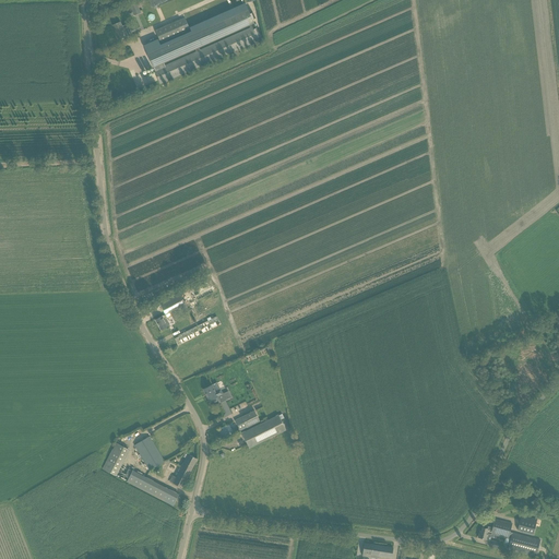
[(137,2),(129,6),(134,15),(141,13),(140,11),(137,3),(137,2)]
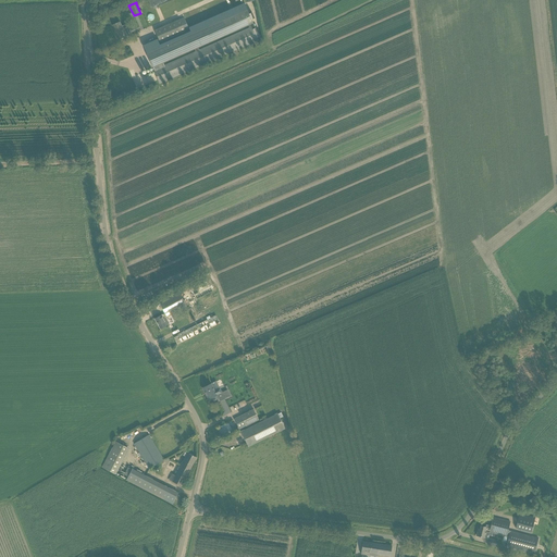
[(190,29),(189,31),(184,17),(155,31),(158,38),(143,46),(147,54),(152,67),(153,67),(155,71),(153,71),(159,84),(164,82),(258,40),(252,27),(199,50),(198,48),(252,24),(247,11),(248,11),(245,3),(189,28),(190,29)]
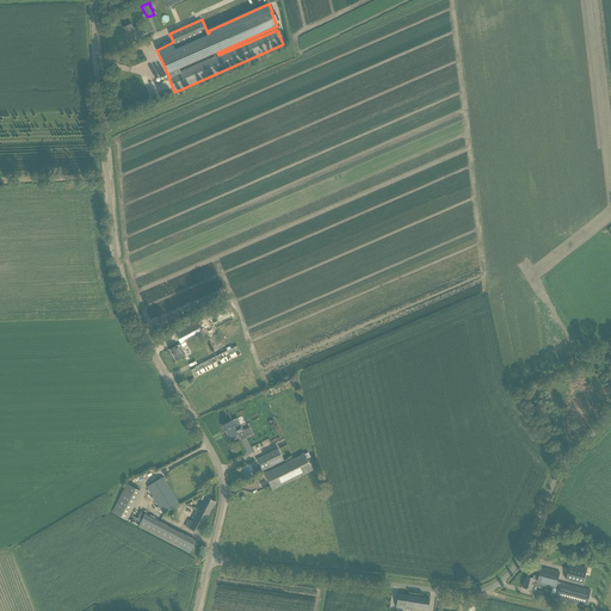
[(131,24),(128,25),(123,28),(130,44),(139,41),(131,24)]
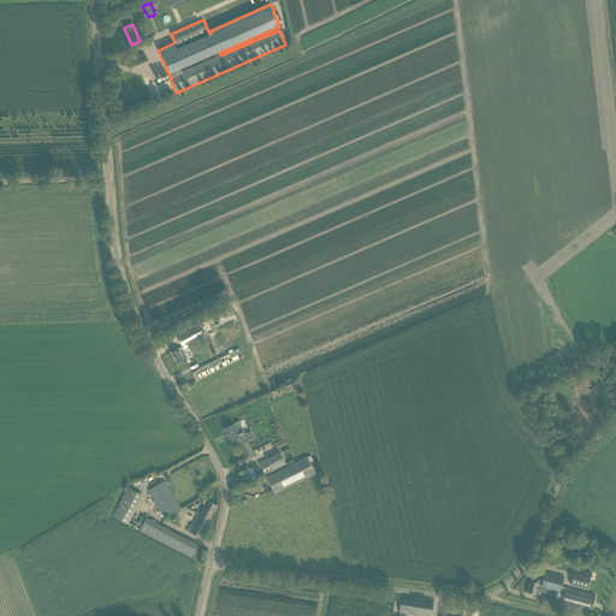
[(227,308),(209,318),(218,332),(235,323),(227,308)]
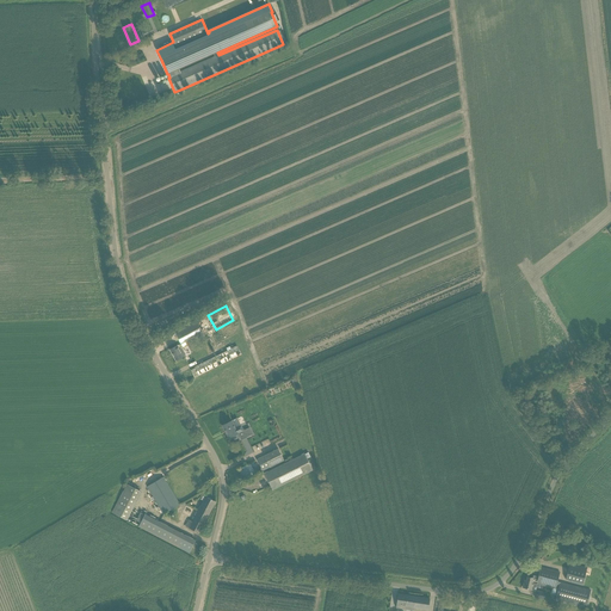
[(197,322),(181,331),(176,334),(181,344),(178,346),(170,350),(176,360),(184,357),(179,350),(183,347),(204,337),(197,322)]
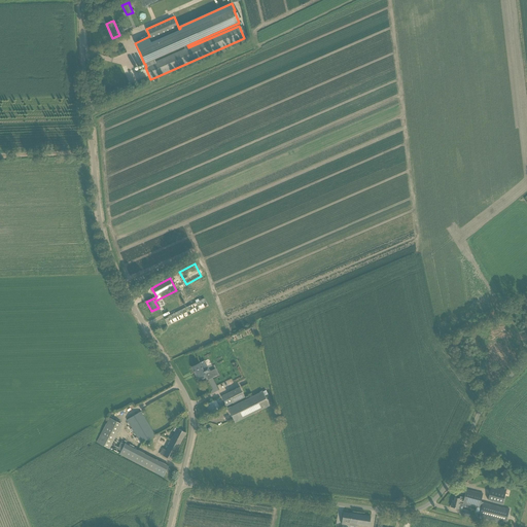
[(187,304),(188,306),(168,317),(168,318),(165,319),(168,326),(208,306),(204,299),(202,300),(201,297),(187,304)]
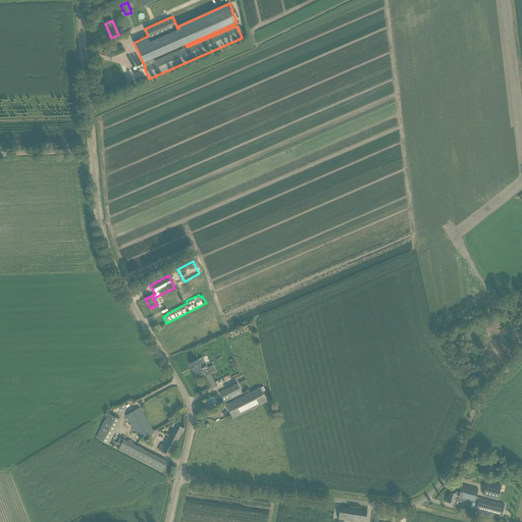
[(198,360),(195,362),(190,364),(195,374),(203,370),(208,368),(206,364),(201,366),(198,360)]
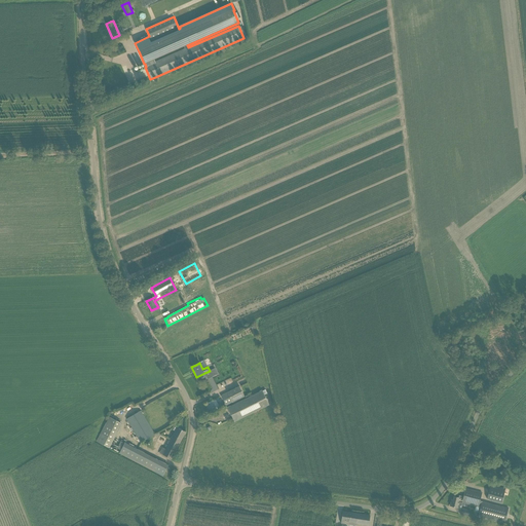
[(238,386),(221,396),(226,406),(243,397),(238,386)]
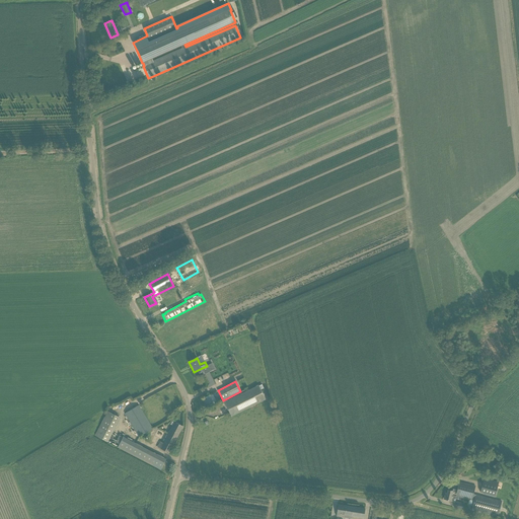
[(266,399),(258,386),(224,402),(231,417),(266,399)]
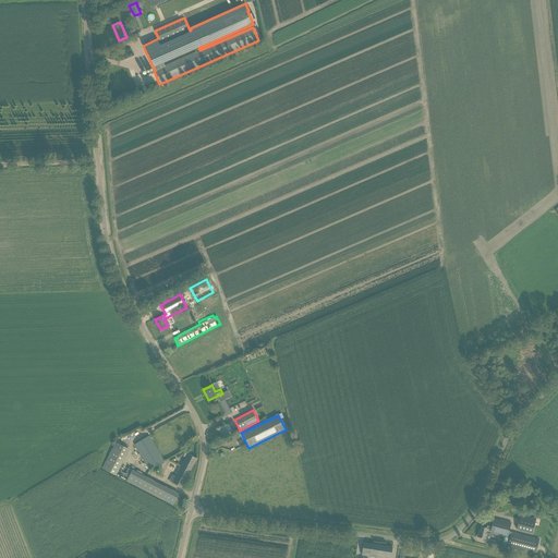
[(226,425),(218,428),(222,437),(230,434),(229,434),(233,433),(231,428),(228,431),(226,425)]
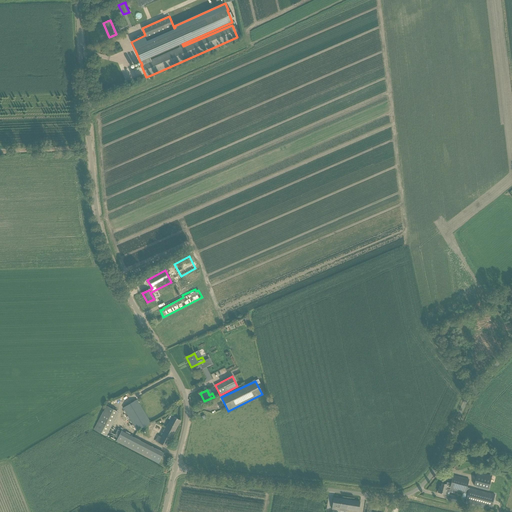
[(123,408),(136,431),(151,423),(137,400),(123,408)]
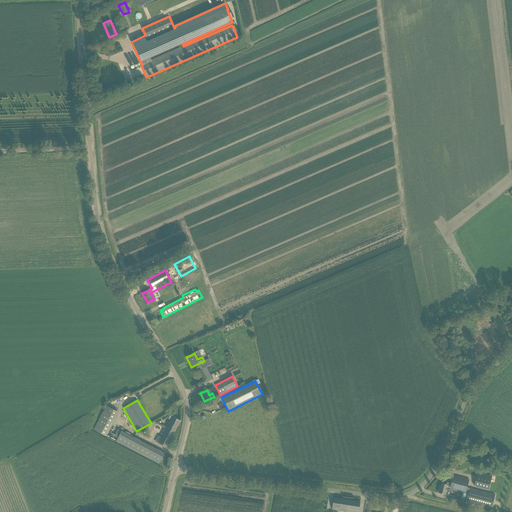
[(119,412),(106,406),(93,430),(106,436),(119,412)]
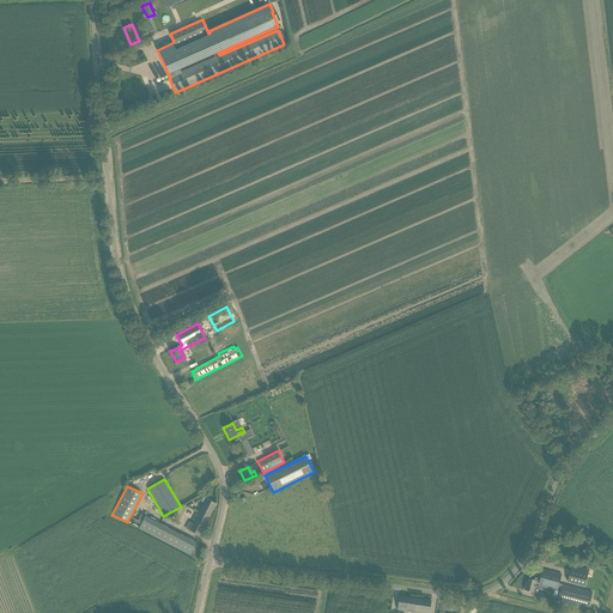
[(186,528),(194,533),(200,535),(217,504),(206,498),(193,523),(189,522),(186,528)]
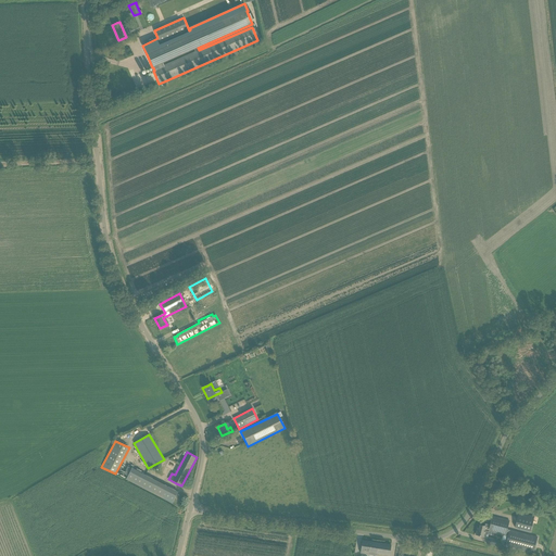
[(169,460),(166,467),(174,470),(177,465),(169,460)]
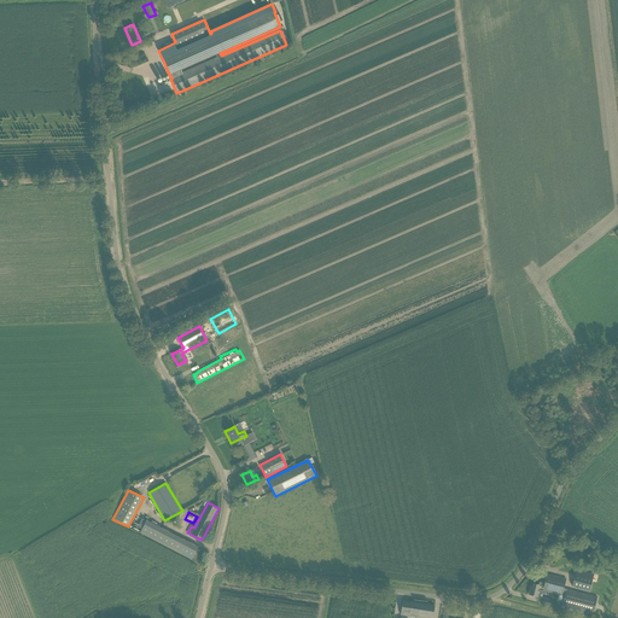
[(140,534),(178,553),(191,559),(197,547),(185,541),(147,520),(140,534)]
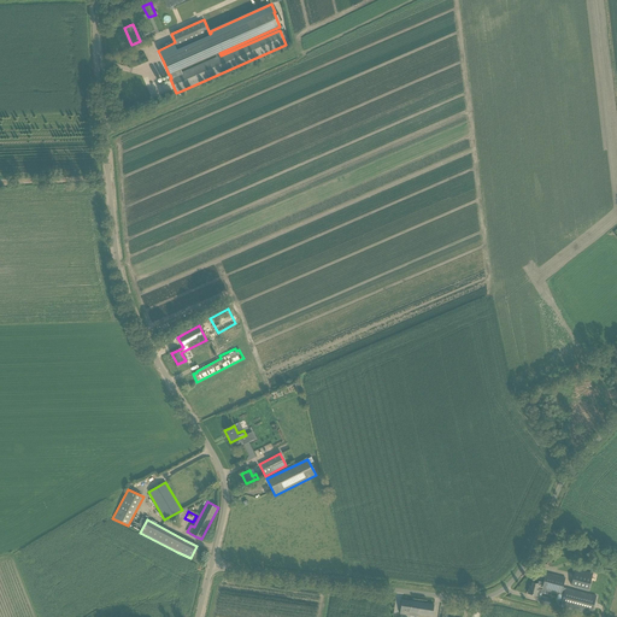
[(588,589),(593,574),(575,569),(571,586),(588,589)]
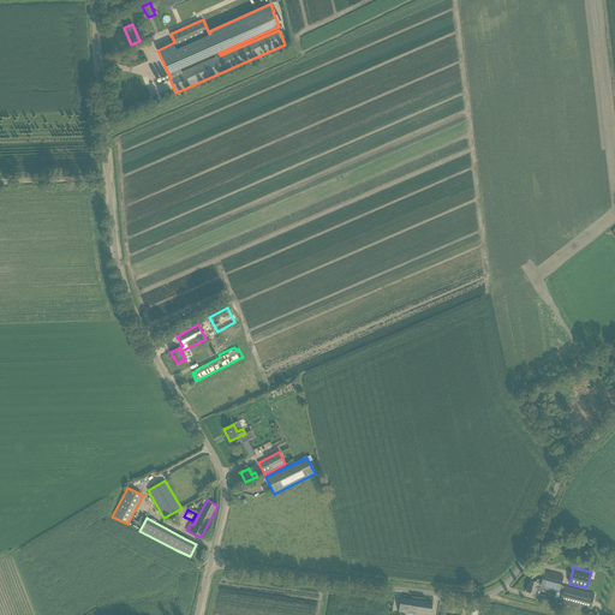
[(527,586),(526,592),(532,593),(533,593),(535,589),(539,590),(539,587),(556,592),(554,598),(560,599),(559,604),(567,607),(585,611),(590,613),(595,595),(590,593),(569,589),(561,586),(563,577),(550,573),(544,572),(542,581),(537,580),(536,583),(531,581),(529,587),(527,586)]
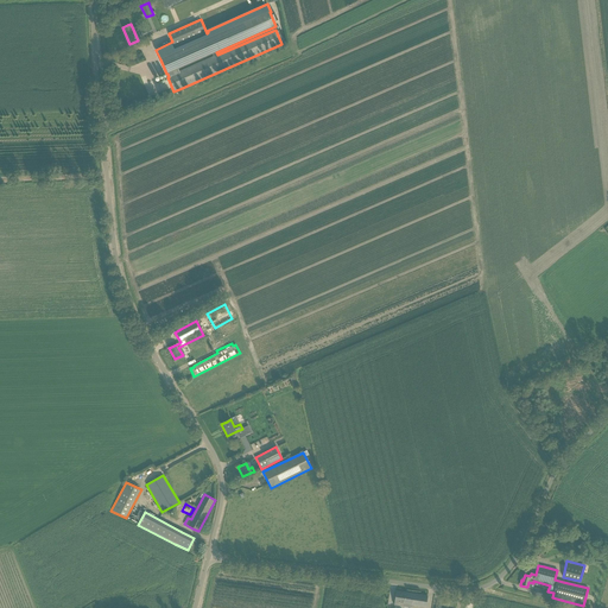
[(396,591),(393,605),(411,607),(412,606),(425,607),(428,596),(396,591)]
